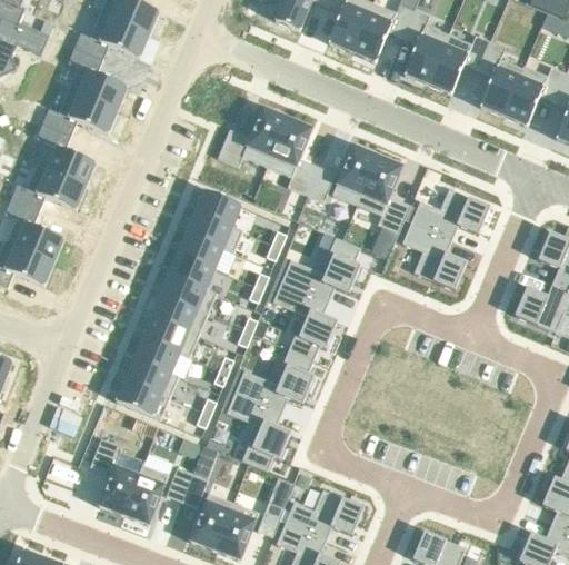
[(0,0),(0,16),(1,17),(19,22),(25,8),(21,6),(23,0),(60,0),(63,1),(63,0),(0,0)]
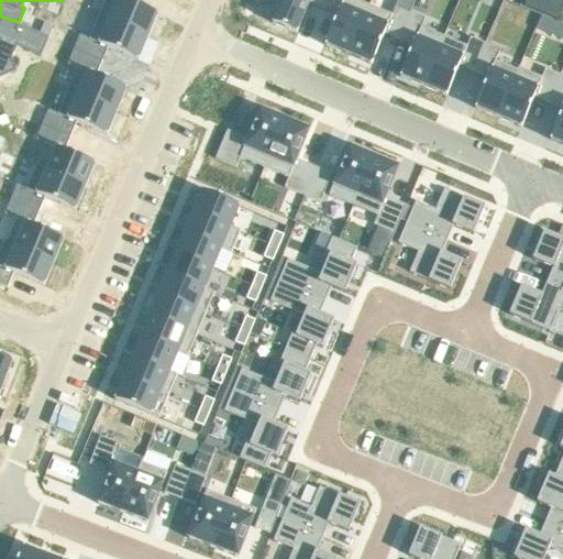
[(114,0),(108,17),(147,33),(157,10),(133,0),(114,0)]
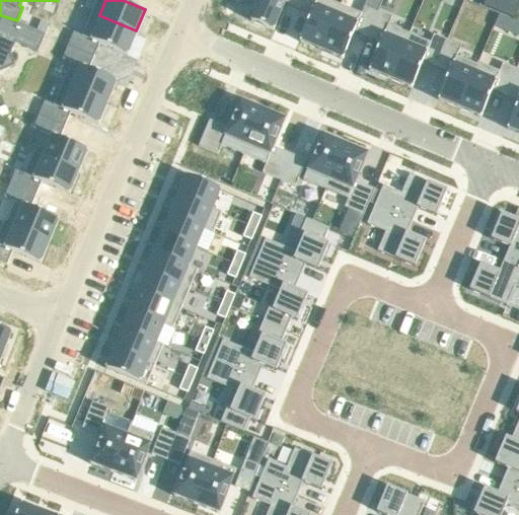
[(256,5),(250,18),(274,27),(285,0),(288,0),(298,4),(300,0),(255,0),(254,4),(256,5)]
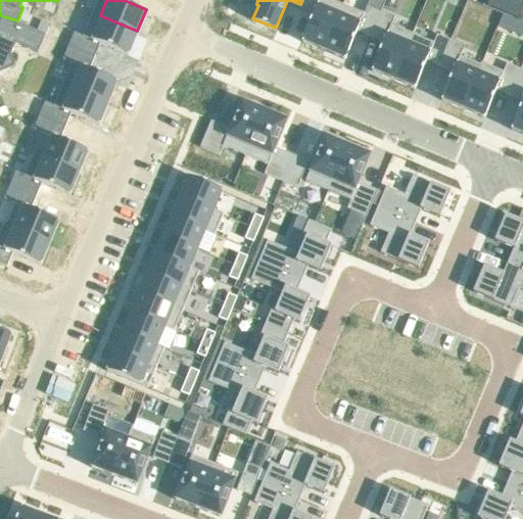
[(302,0),(300,4),(314,10),(301,39),(323,47),(342,2),(337,0),(302,0)]
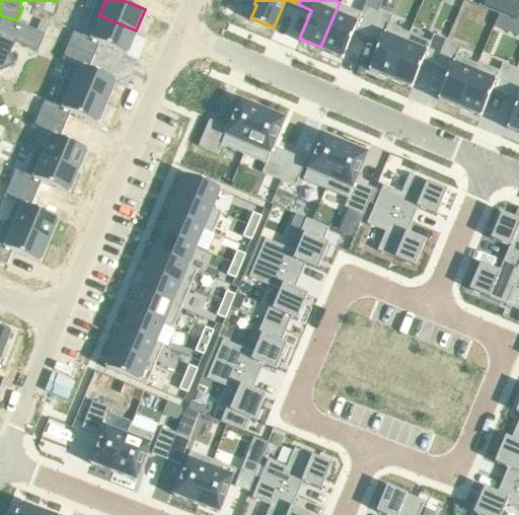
[(484,0),(484,1),(513,14),(518,1),(516,0),(484,0)]
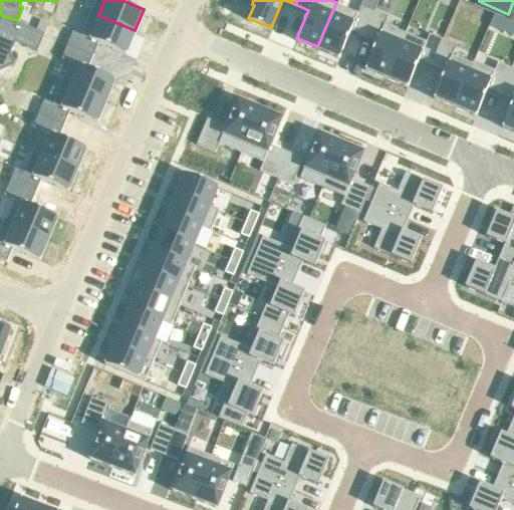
[(336,2),(317,46),(339,55),(350,27),(363,33),(374,8),(360,2),(357,11),(336,2)]
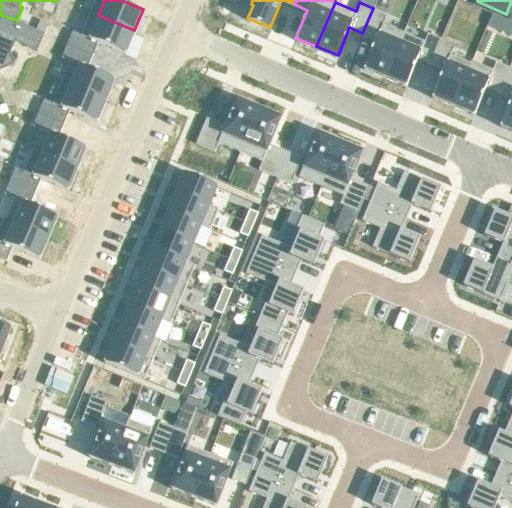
[(373,8),(362,33),(375,39),(364,66),(385,75),(403,30),(383,22),(386,13),(373,8)]
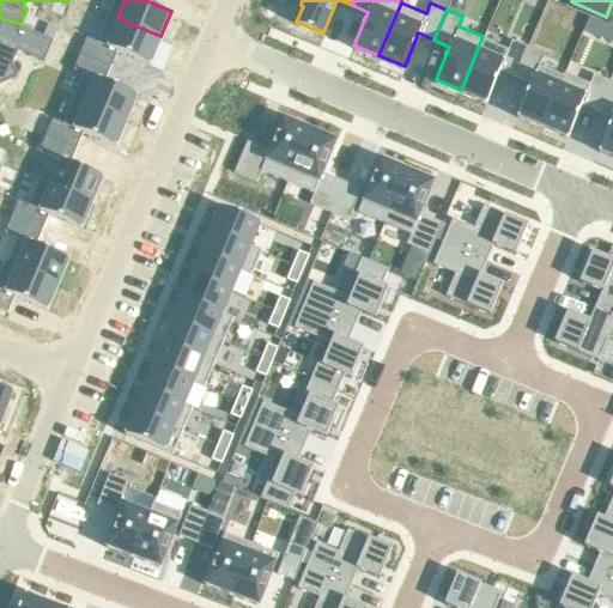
[(0,80),(18,74),(12,61),(18,47),(44,59),(53,37),(20,24),(1,18),(0,20),(0,80)]
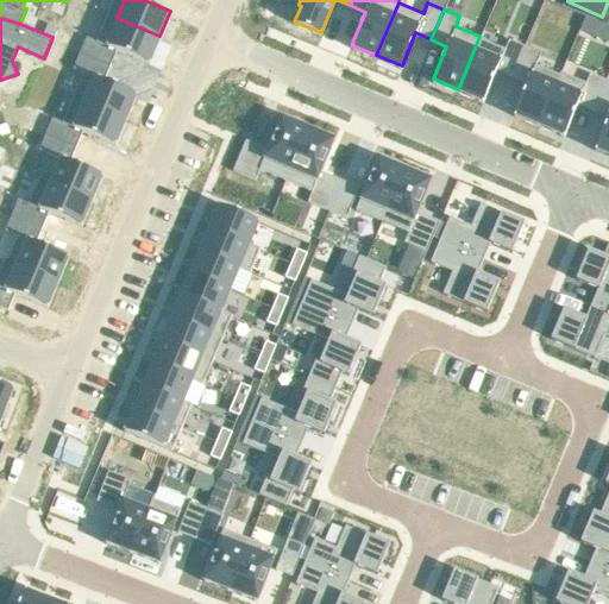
[(86,35),(80,50),(110,63),(117,48),(150,62),(159,36),(117,18),(107,43),(86,35)]
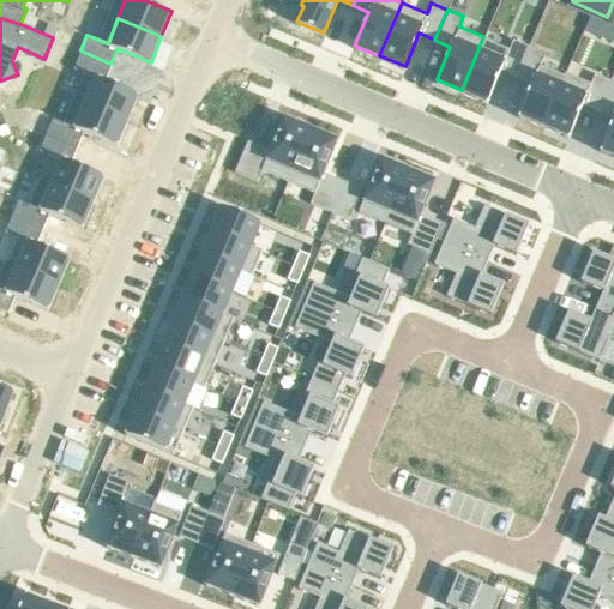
[(483,36),(462,90),(487,101),(500,67),(516,74),(529,43),(512,37),(509,47),(483,36)]
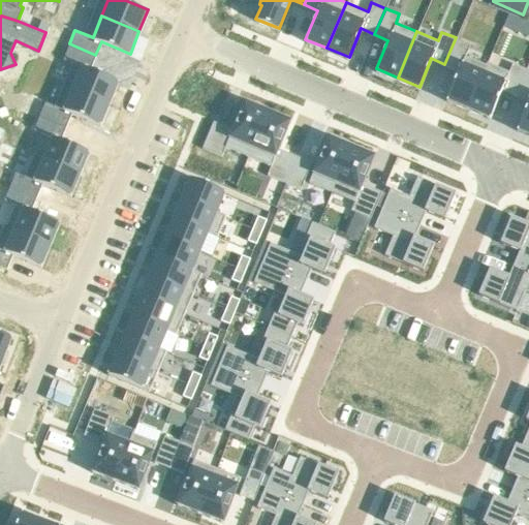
[(456,37),(444,64),(458,69),(446,98),(468,107),(486,63),(465,54),(469,43),(456,37)]
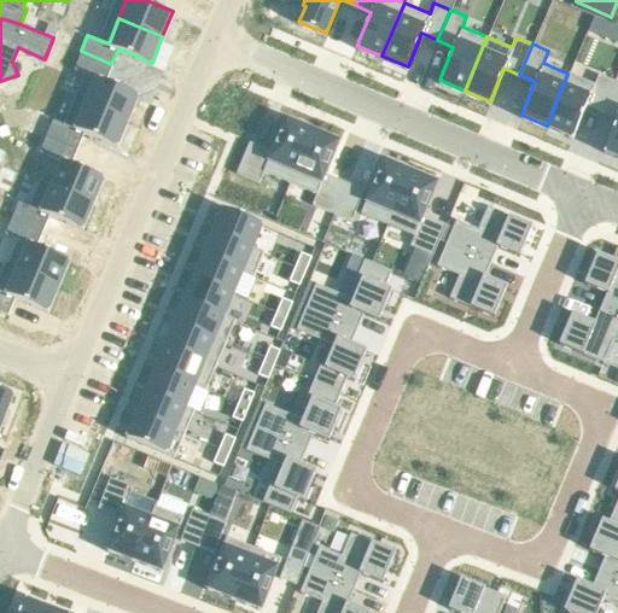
[(81,51),(74,68),(95,76),(85,101),(128,120),(139,93),(105,80),(111,64),(81,51)]
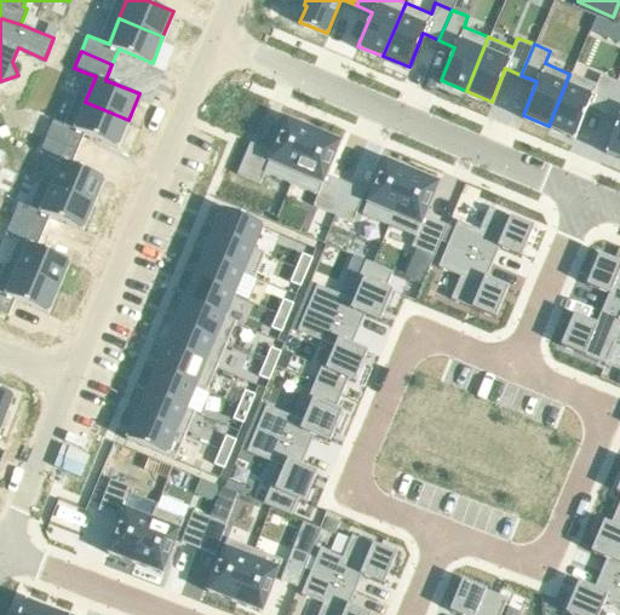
[(569,74),(549,126),(574,136),(589,103),(604,109),(616,79),(601,72),(596,82),(570,72),(569,74)]
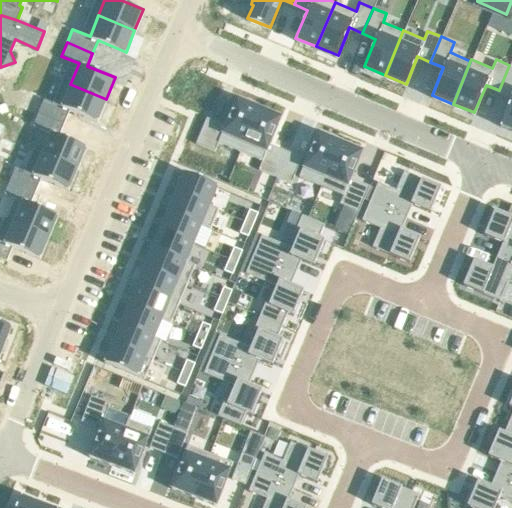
[(511,65),(509,65),(499,90),(511,96),(500,124),(511,128),(511,65)]
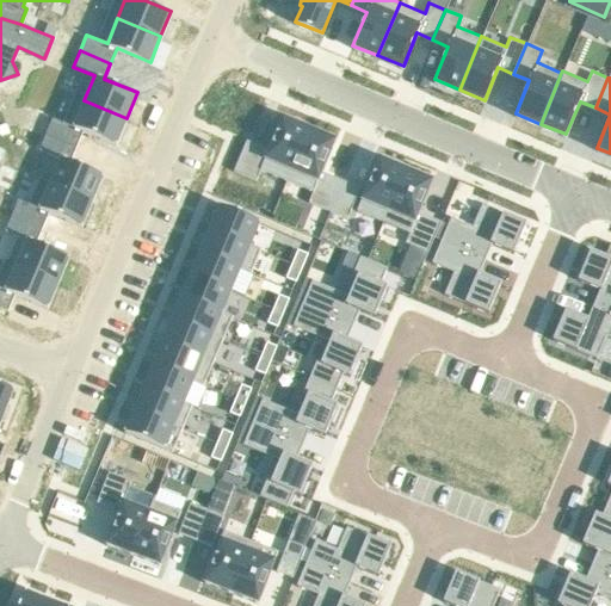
[(53,116),(45,131),(76,144),(82,129),(116,143),(127,118),(84,100),(73,124),(53,116)]
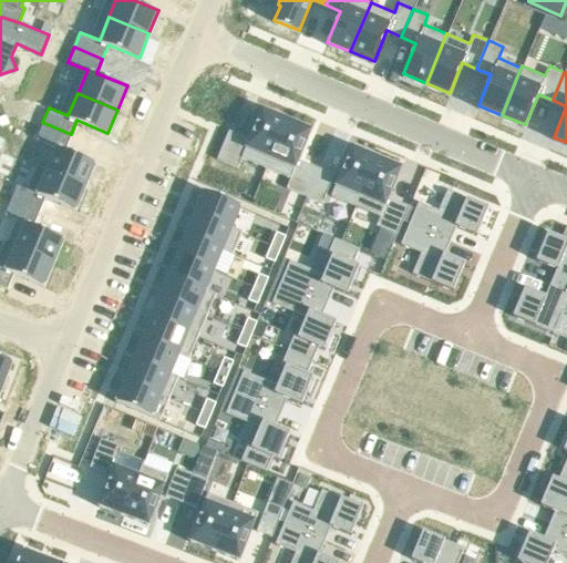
[(249,136),(240,155),(241,155),(266,166),(287,116),(263,105),(249,136)]
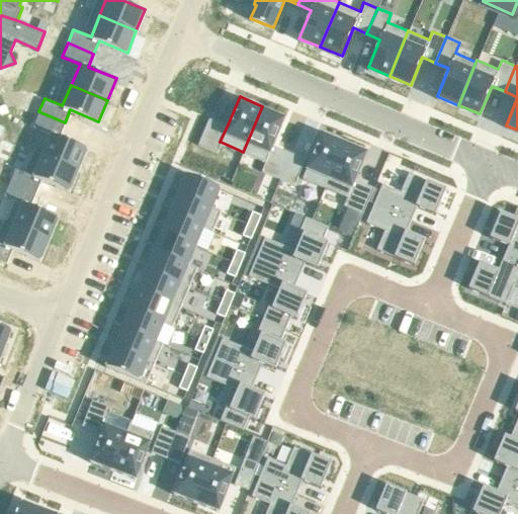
[(262,106),(243,152),(265,161),(266,161),(273,144),(284,115),(262,106)]
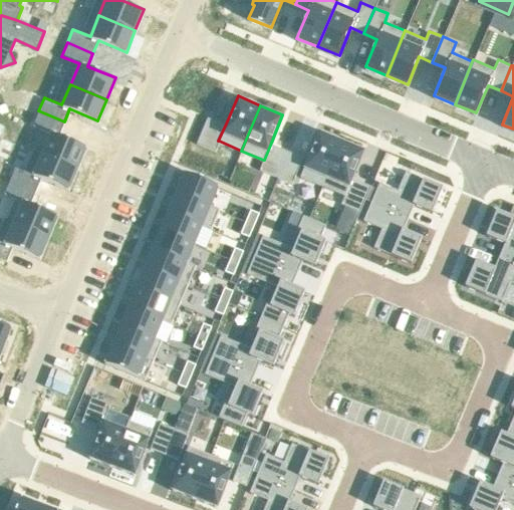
[(38,110),(33,124),(50,132),(41,153),(77,168),(86,147),(58,135),(64,121),(38,110)]
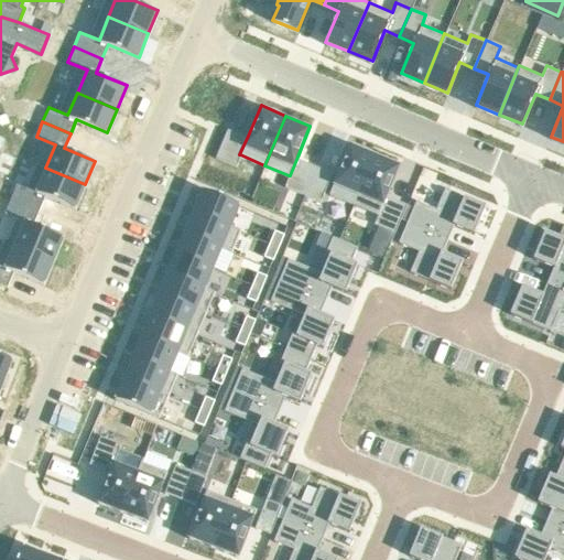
[(228,127),(216,155),(236,164),(240,154),(239,154),(248,136),(228,127)]
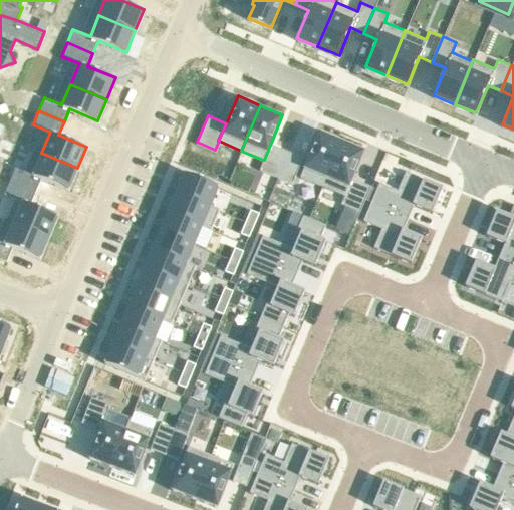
[(319,130),(300,175),(322,185),(341,140),(319,130)]
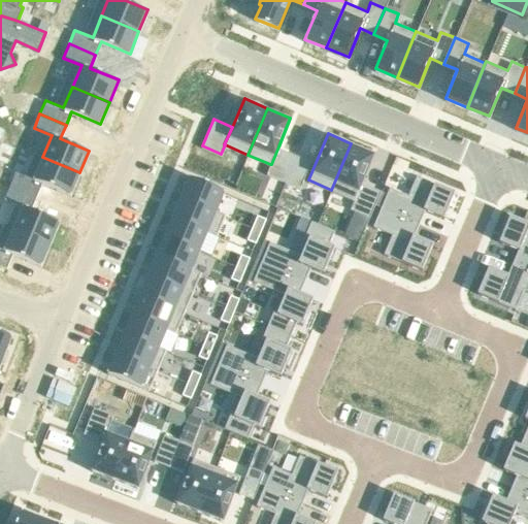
[(351,143),(331,190),(354,199),(355,199),(362,182),(373,153),(351,143)]
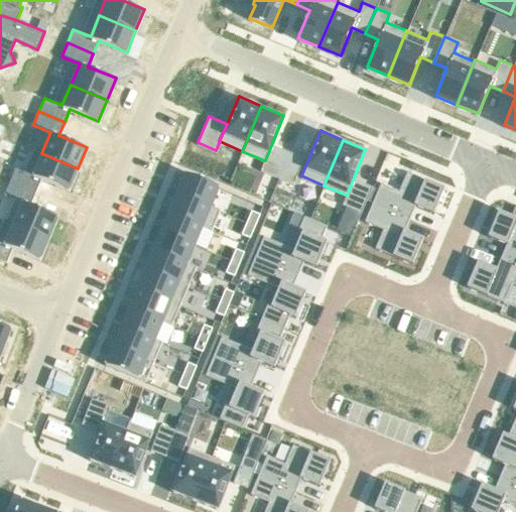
[(264,160),(261,168),(279,176),(290,151),(272,143),(265,160),(264,160)]
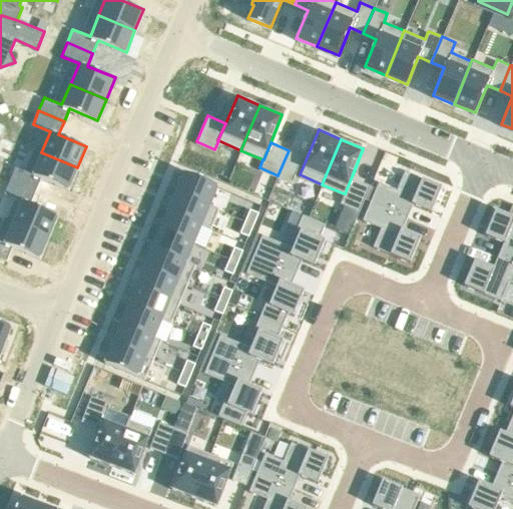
[(289,150),(278,175),(292,181),(302,155),(289,150)]
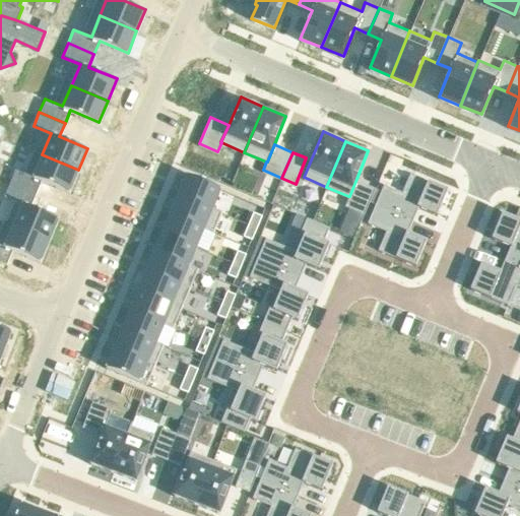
[(15,168),(10,182),(36,192),(42,179),(69,191),(78,170),(42,154),(34,175),(15,168)]
